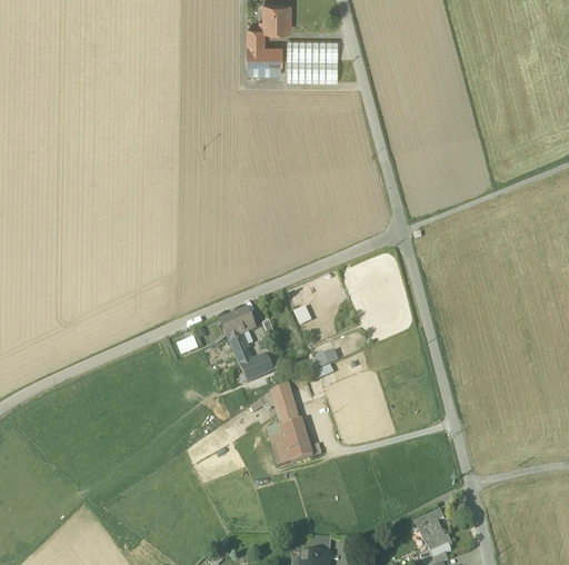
[(265,26),(289,26),(289,1),(269,1),(265,1),(265,6),(265,26)]
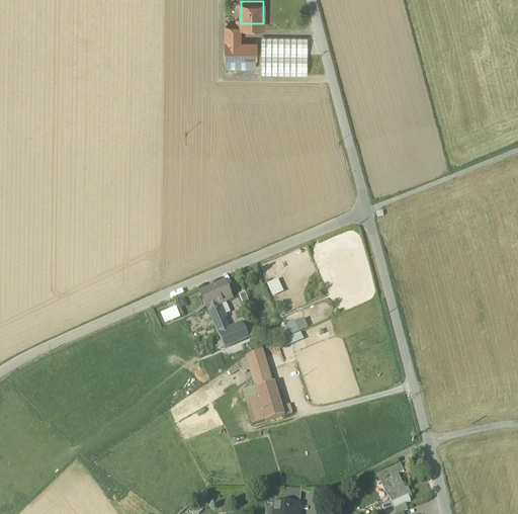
[(226,39),(240,39),(240,27),(237,27),(237,23),(226,23),(226,39)]
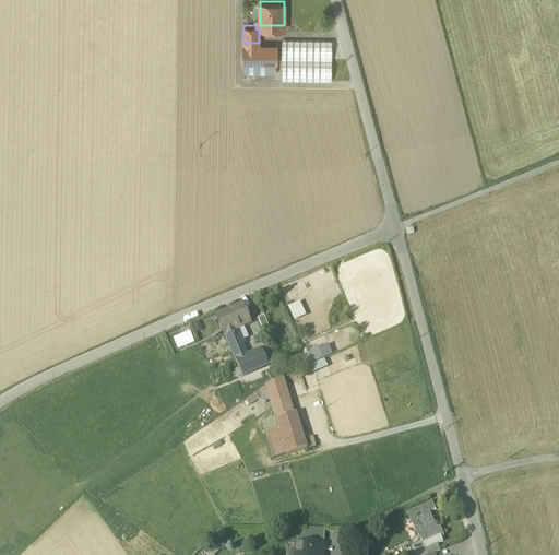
[(332,36),(281,36),(281,77),(332,77),(332,36)]
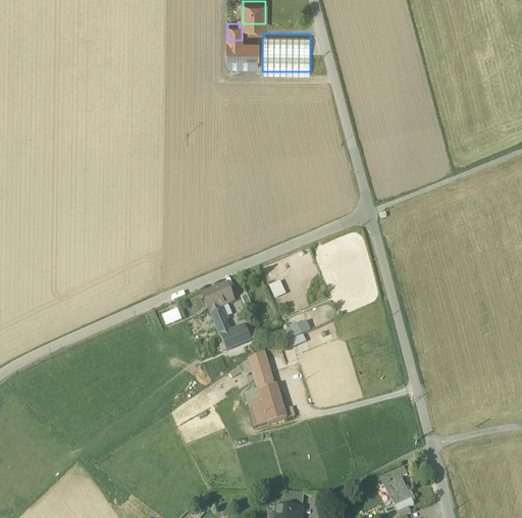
[(242,40),(227,40),(227,55),(258,55),(258,40),(242,40)]
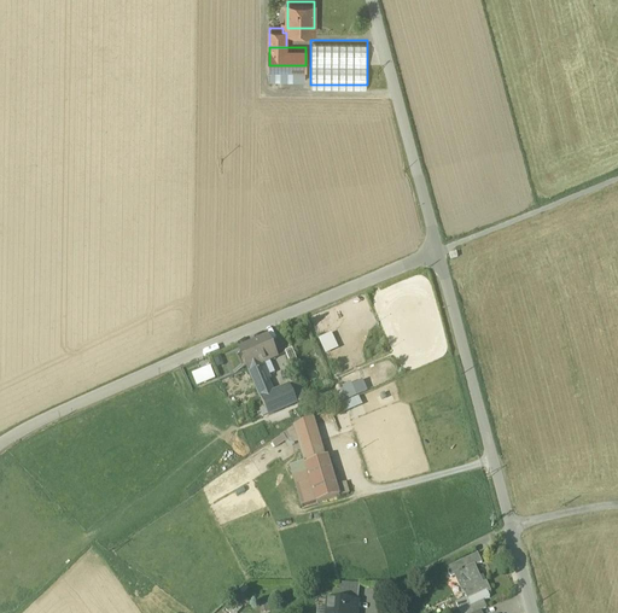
[(305,65),(269,65),(269,77),(305,77),(305,65)]
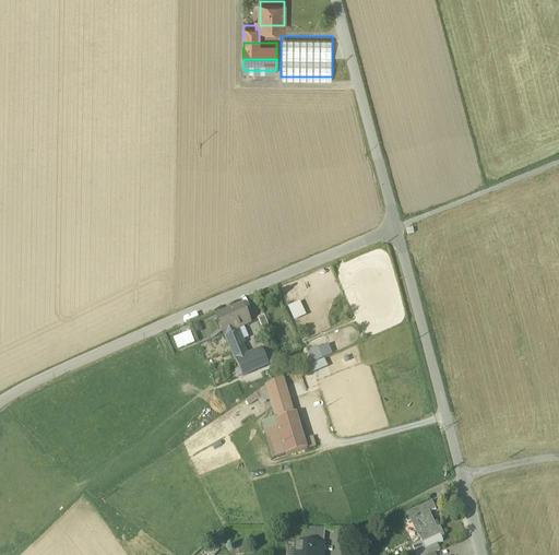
[(299,299),(288,305),(295,319),(306,314),(299,299)]
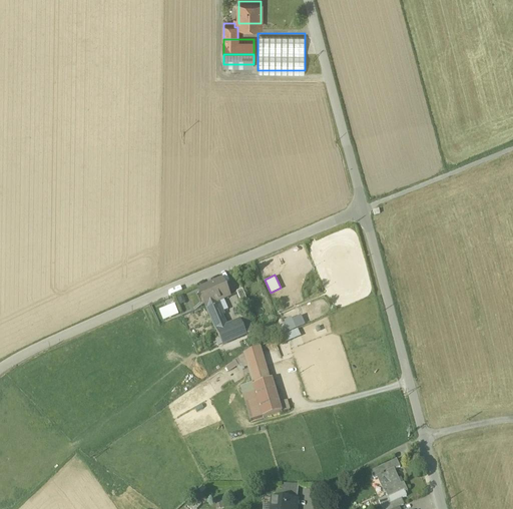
[(198,288),(205,304),(216,300),(229,294),(222,278),(198,288)]
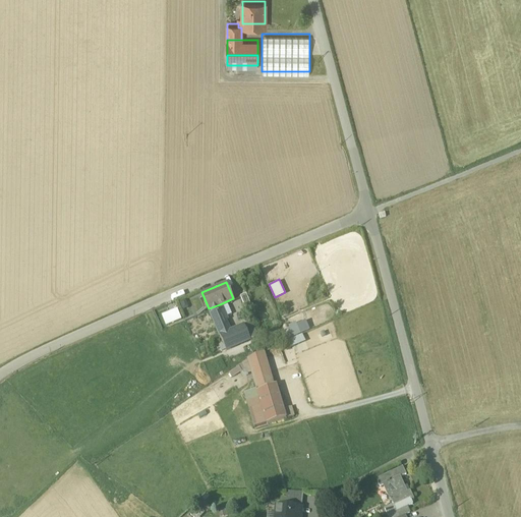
[(240,294),(246,308),(251,306),(246,292),(240,294)]
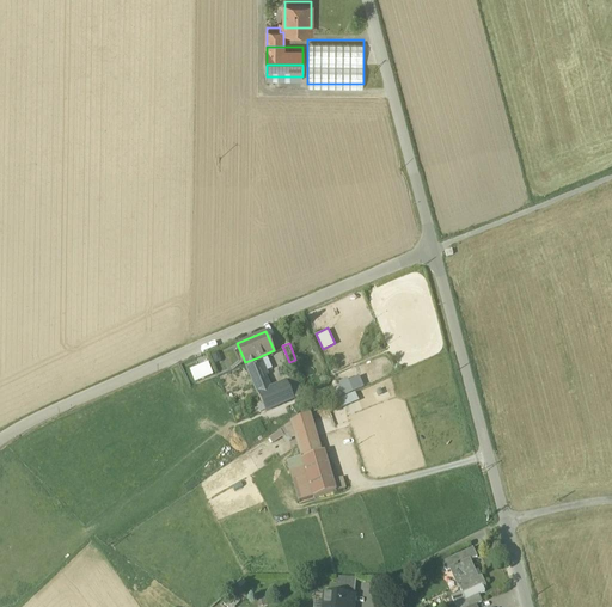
[(245,362),(258,392),(270,386),(258,357),(245,362)]
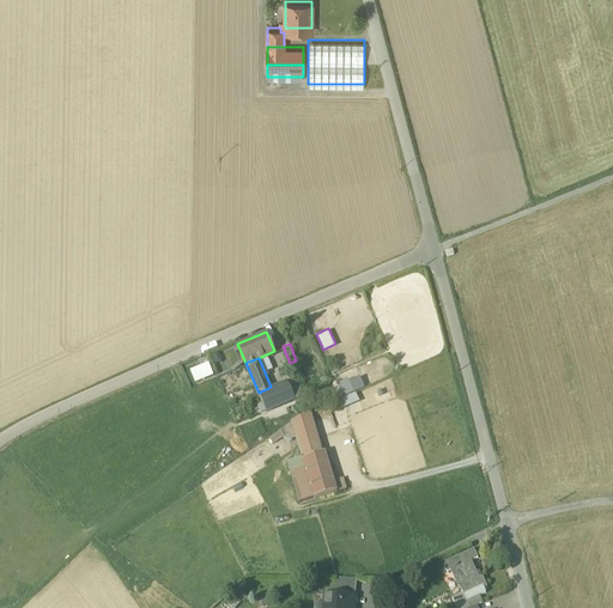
[(208,360),(190,369),(195,381),(213,372),(208,360)]
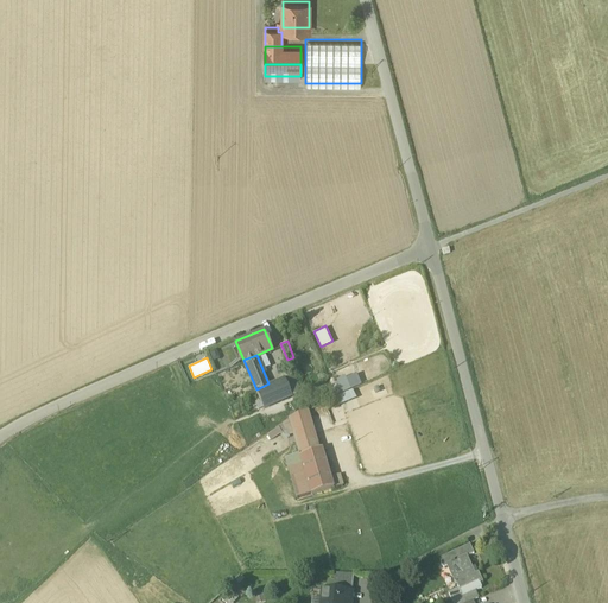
[(336,383),(340,392),(361,382),(356,372),(346,376),(344,374),(336,378),(337,380),(335,381),(336,383)]
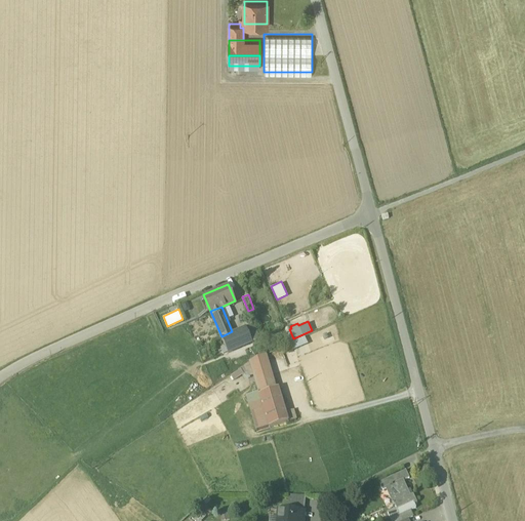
[(253,323),(246,326),(252,341),(259,337),(253,323)]
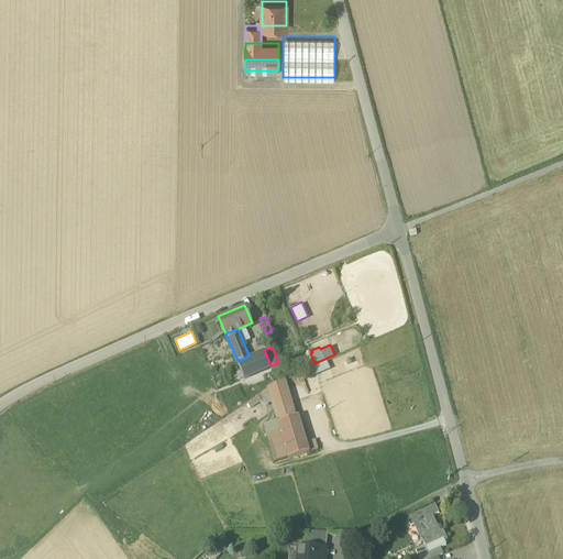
[(244,376),(271,365),(264,350),(249,355),(238,361),(244,376)]
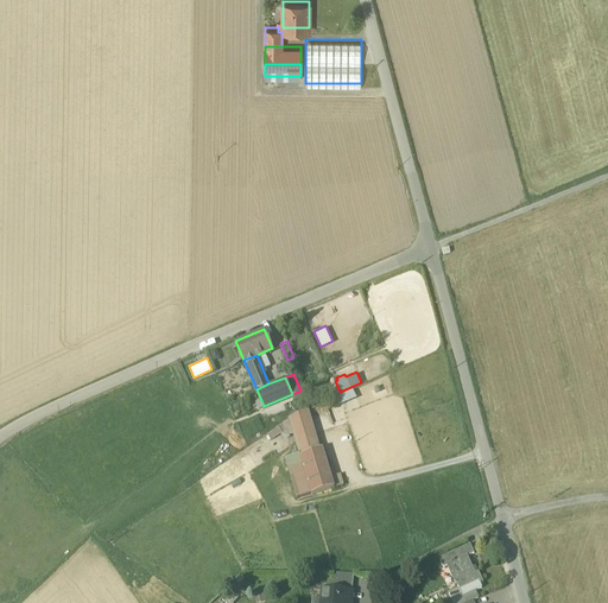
[(340,392),(336,383),(325,388),(329,397),(340,392)]
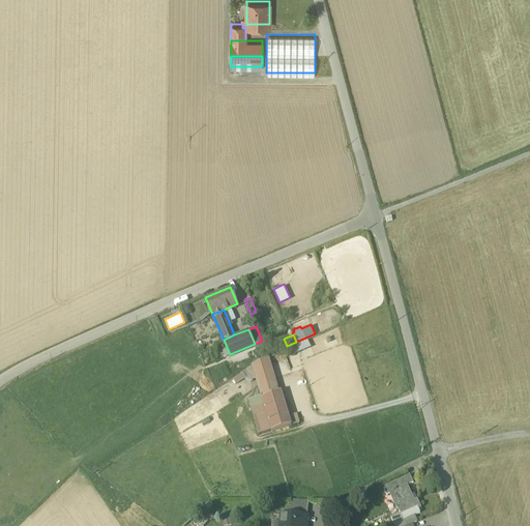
[(295,343),(298,350),(311,345),(307,338),(295,343)]
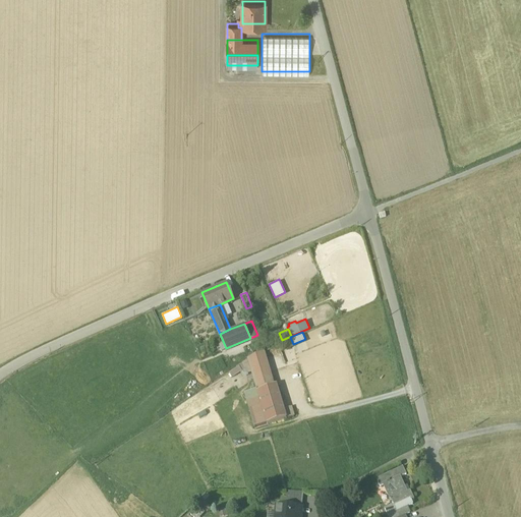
[(293,344),(290,337),(278,343),(281,350),(293,344)]
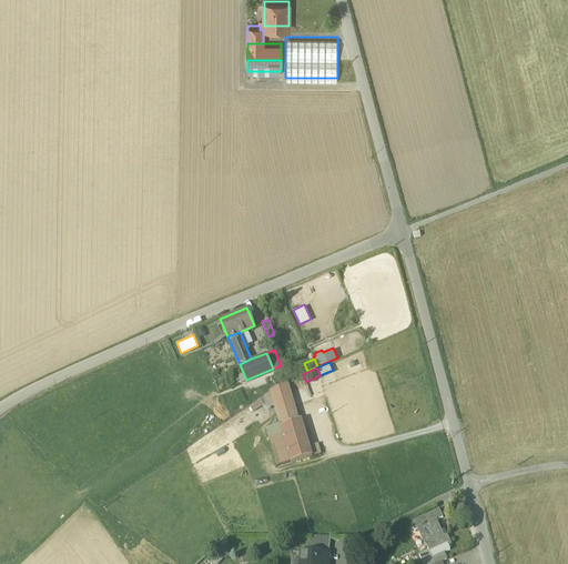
[(297,418),(300,418),(288,381),(286,382),(297,418)]
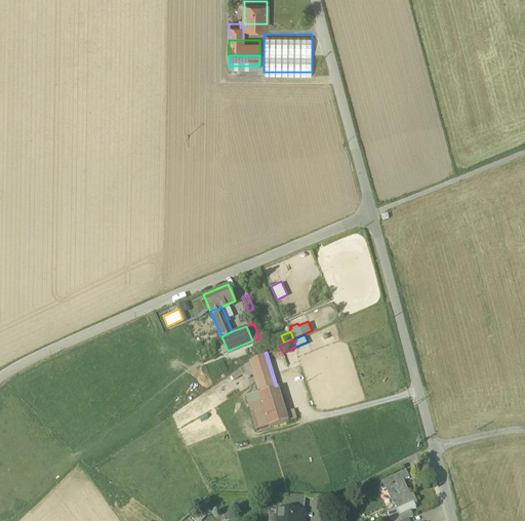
[(258,391),(259,392),(275,386),(265,353),(249,359),(249,360),(253,372),(258,391)]
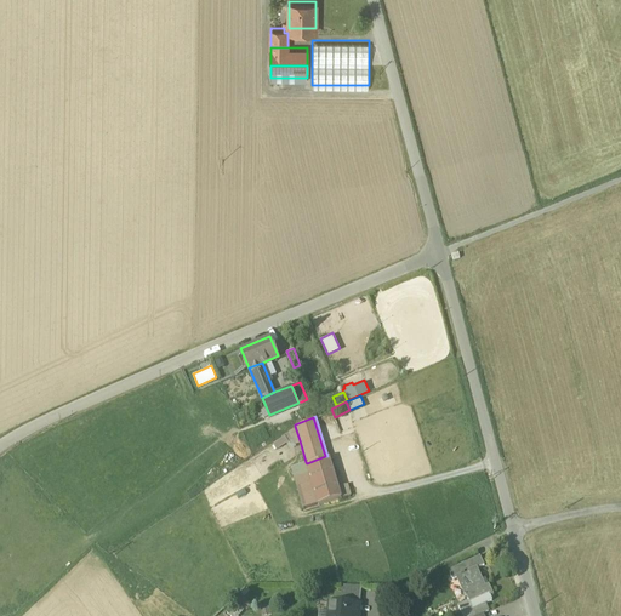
[(277,448),(286,441),(292,438),(295,443),(300,440),(295,426),(273,441),(277,448)]
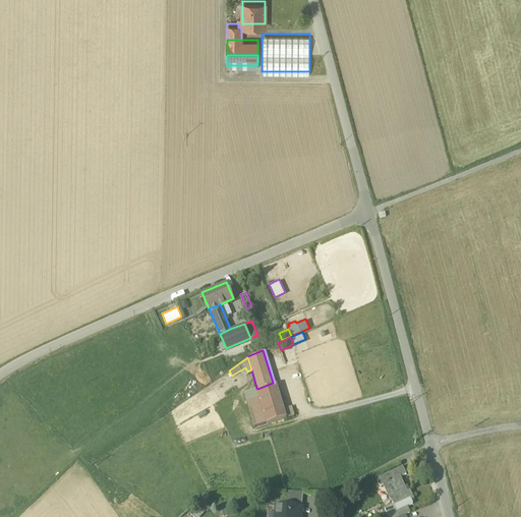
[(267,422),(286,416),(283,406),(276,382),(275,383),(273,383),(257,389),(259,396),(267,421),(267,422)]
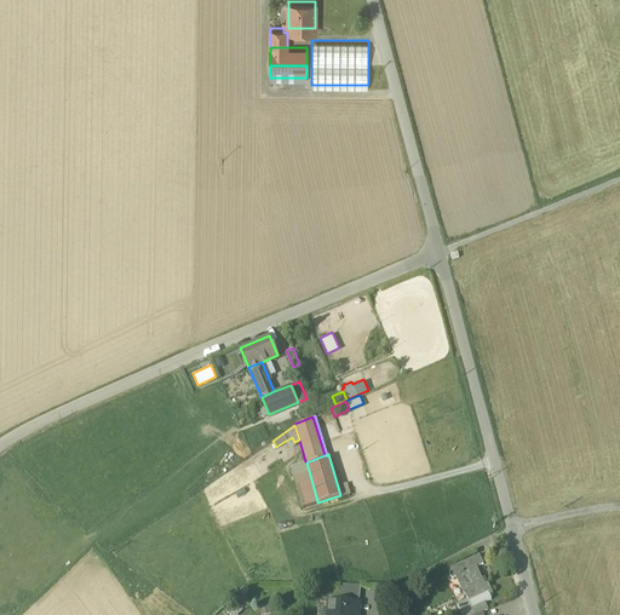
[(291,465),(293,476),(309,471),(306,463),(305,461),(291,465)]
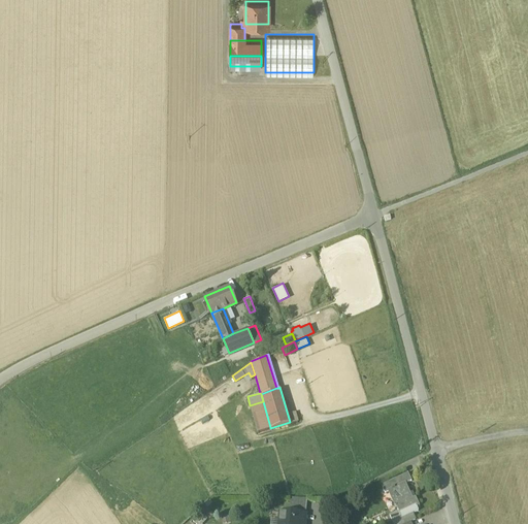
[(258,431),(270,427),(263,401),(250,405),(258,431)]
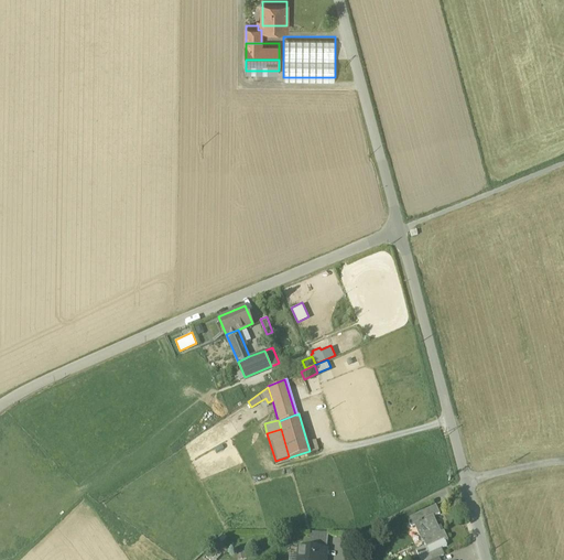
[(315,438),(306,440),(310,451),(318,449),(315,438)]
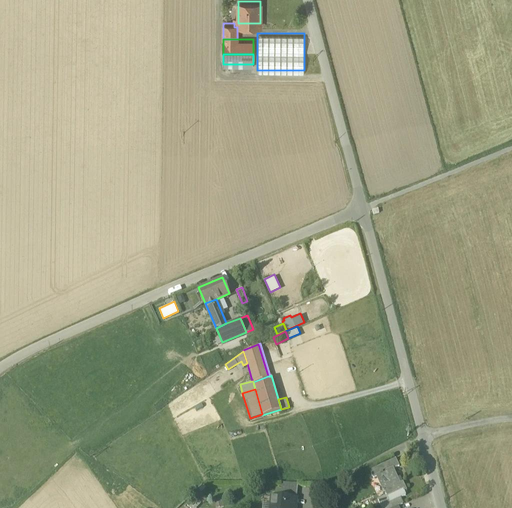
[(370,461),(372,465),(386,458),(384,455),(370,461)]
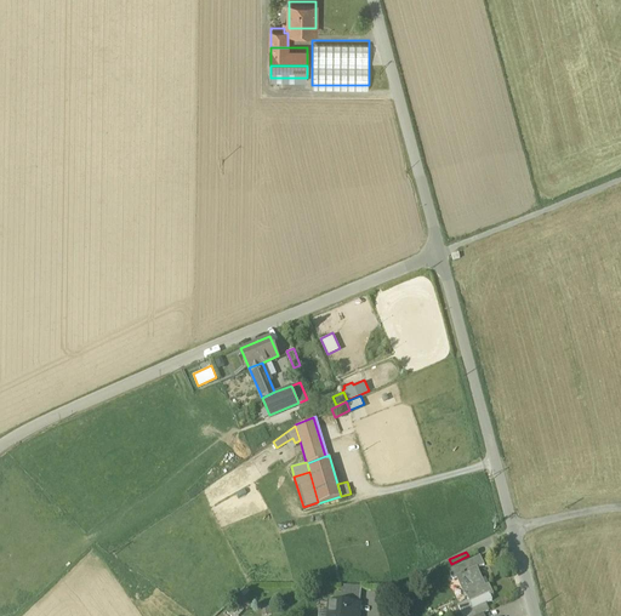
[(465,560),(469,569),(477,566),(484,563),(480,554),(465,560)]
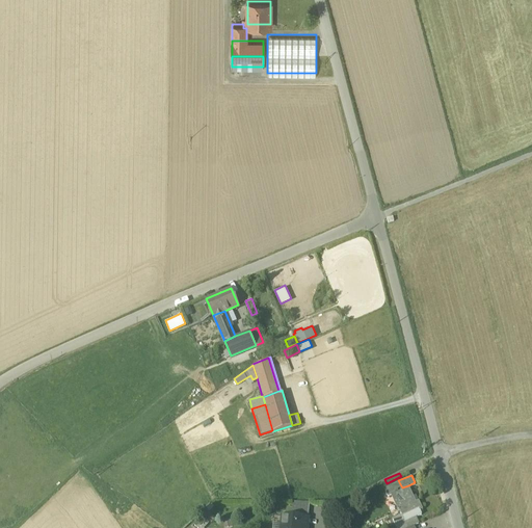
[(403,516),(405,520),(414,516),(421,512),(420,509),(422,507),(419,499),(416,501),(408,485),(402,487),(398,480),(384,486),(388,495),(392,493),(398,507),(399,507),(403,516)]
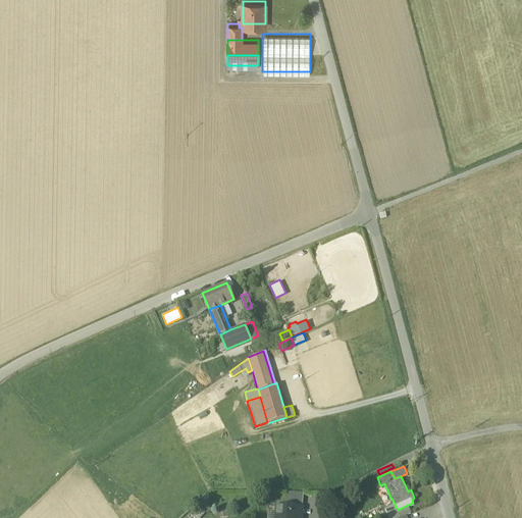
[(282,505),(302,506),(304,488),(284,488),(282,505)]
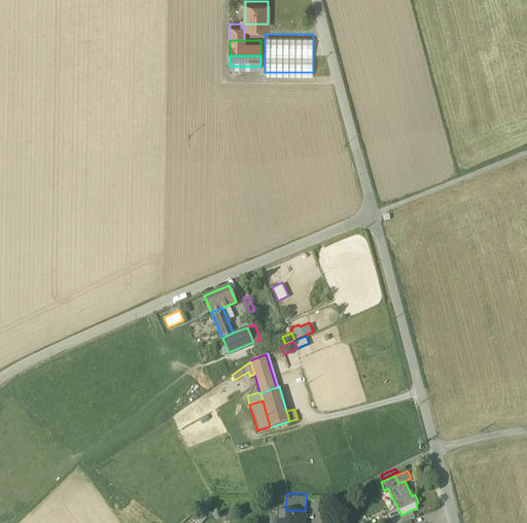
[(213,512),(205,503),(200,509),(207,516),(208,517),(213,512)]
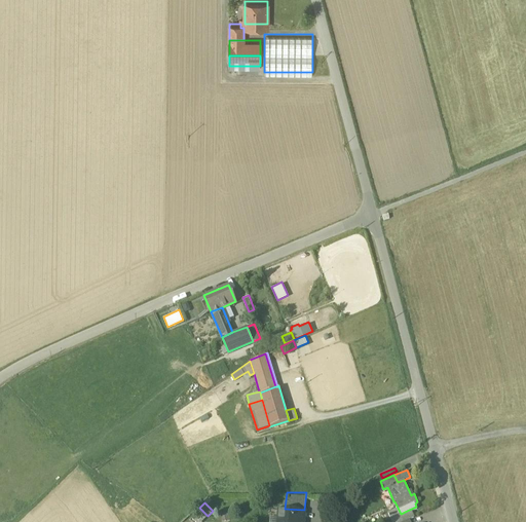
[(196,521),(199,521),(207,515),(199,508),(191,517),(196,521)]
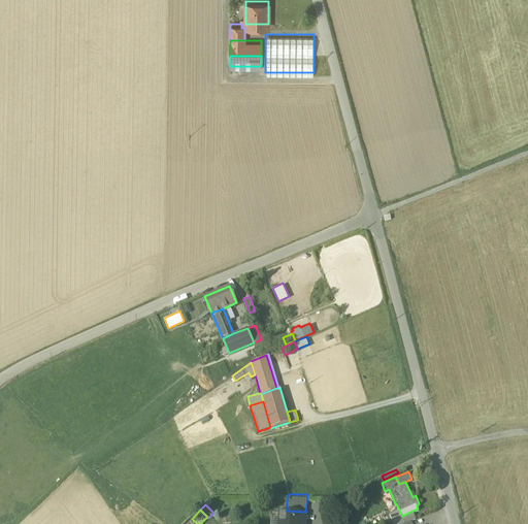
[(230,520),(229,510),(221,511),(222,521),(230,520)]
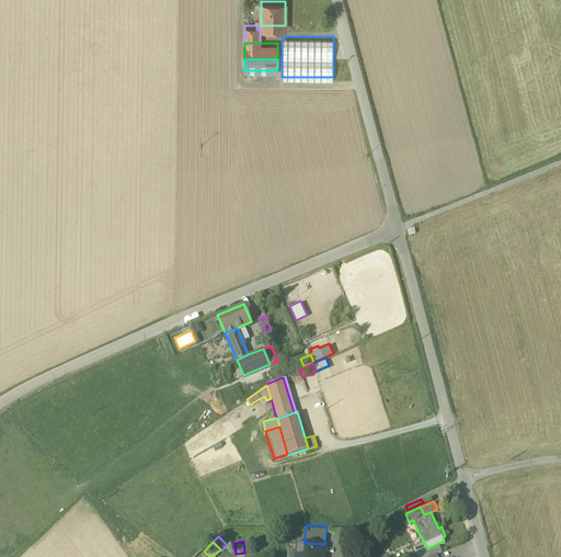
[(296,556),(323,556),(324,544),(304,543),(298,542),(297,549),(296,556)]
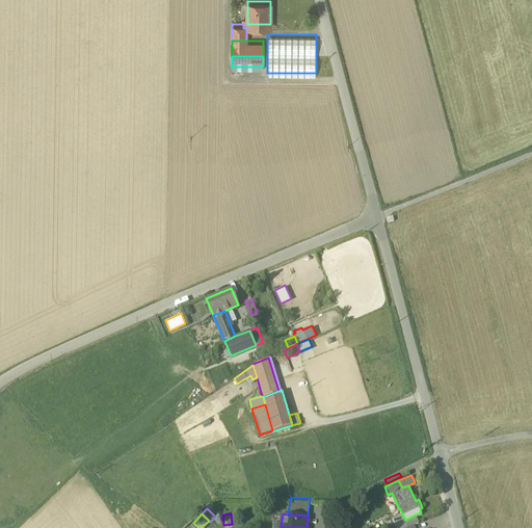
[(394,520),(398,527),(404,527),(414,524),(417,522),(414,516),(405,520),(403,516),(394,520)]
